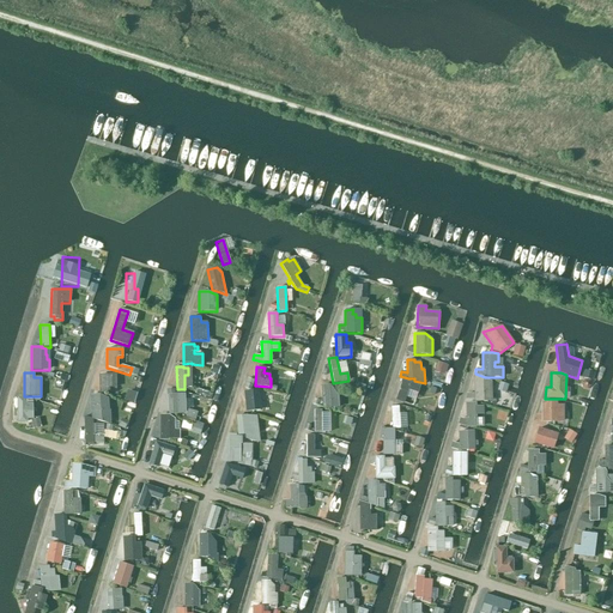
[(116,375),(98,375),(98,393),(109,393),(109,388),(116,388),(116,375)]
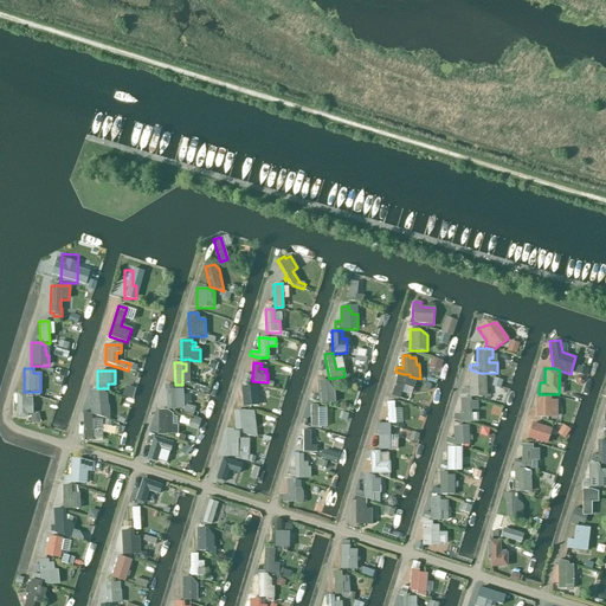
[(459,395),(469,397),(469,398),(487,397),(485,378),(477,373),(468,373),(469,389),(461,389),(459,395)]
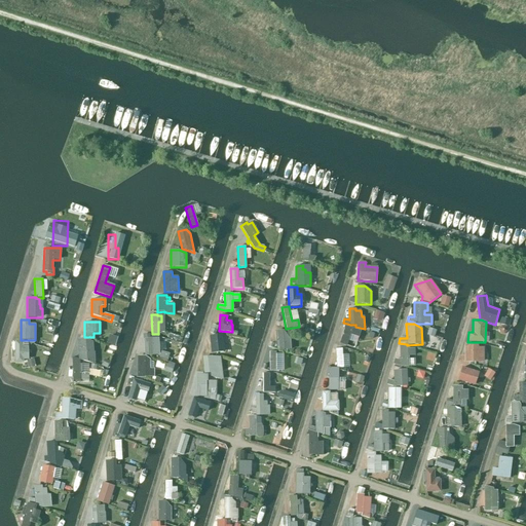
[(339,344),(346,346),(350,335),(359,338),(361,331),(345,326),(339,344)]
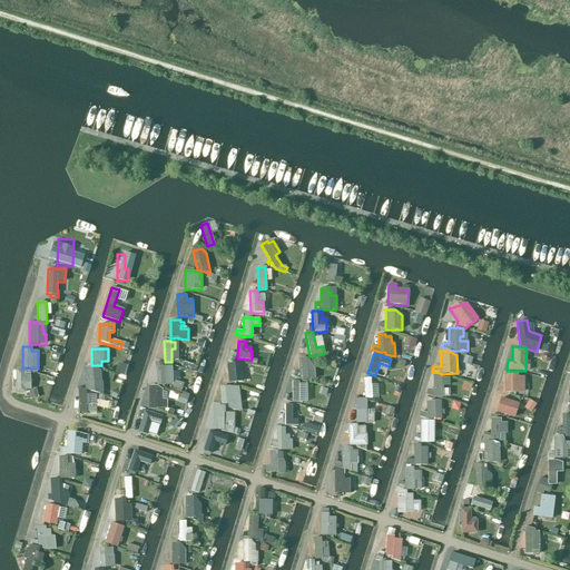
[(306,357),(298,359),(300,380),(315,379),(314,367),(306,357)]
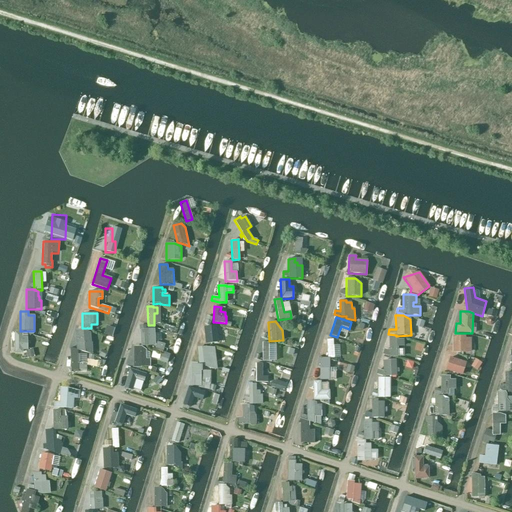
[(218,343),(216,326),(203,327),(205,344),(218,343)]
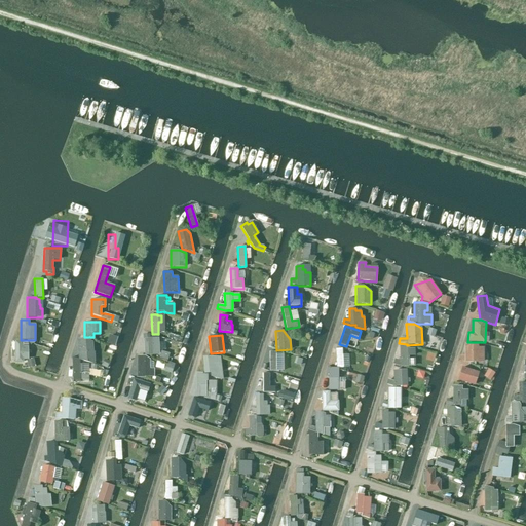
[(85,338),(77,339),(78,360),(95,365),(95,352),(94,352),(92,342),(85,338)]
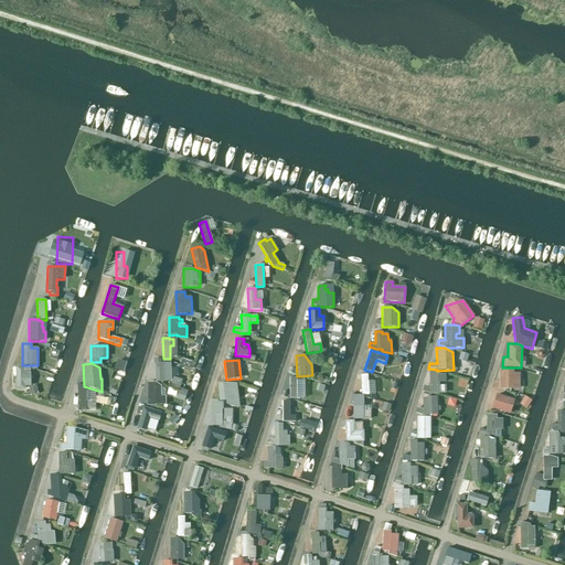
[(171,381),(170,363),(155,363),(156,382),(171,381)]
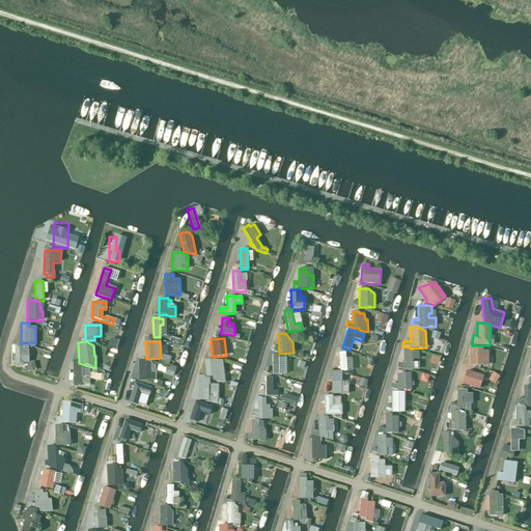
[(15,344),(15,366),(23,366),(23,364),(28,363),(28,350),(23,350),(23,344),(15,344)]
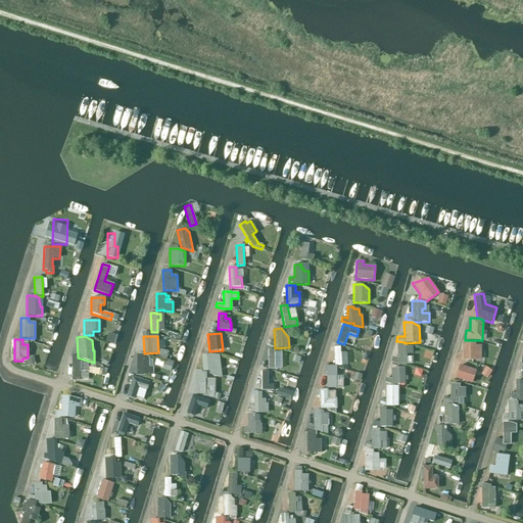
[(461,342),(461,353),(457,353),(457,360),(462,360),(462,361),(480,361),(480,345),(475,345),(475,342),(461,342)]
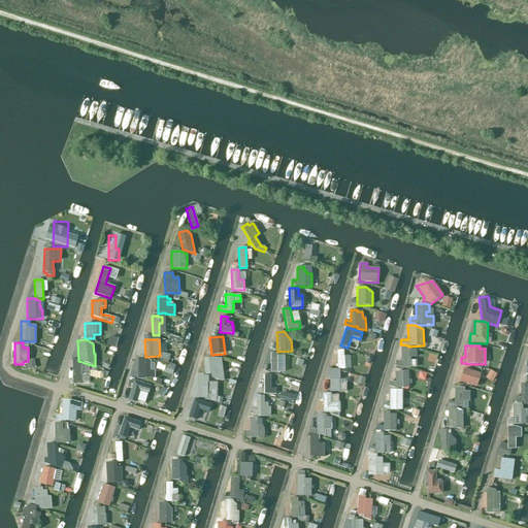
[(409,347),(400,347),(401,361),(398,361),(396,360),(394,365),(402,368),(410,368),(409,358),(416,357),(416,350),(409,351),(409,347)]
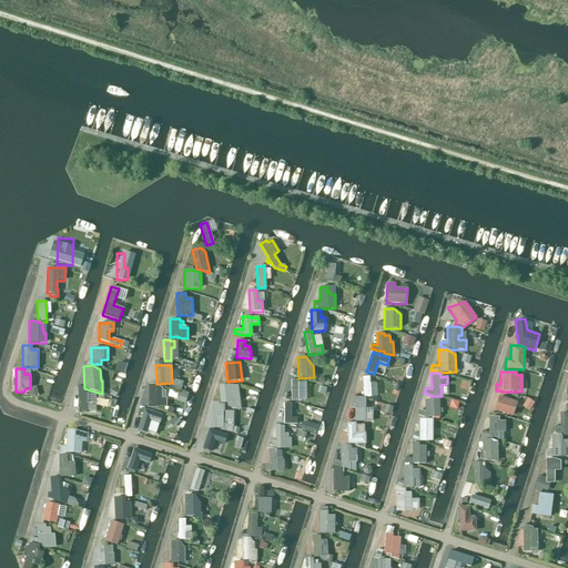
[(156,385),(148,385),(148,408),(156,408),(156,407),(166,407),(166,398),(162,398),(162,388),(156,385)]
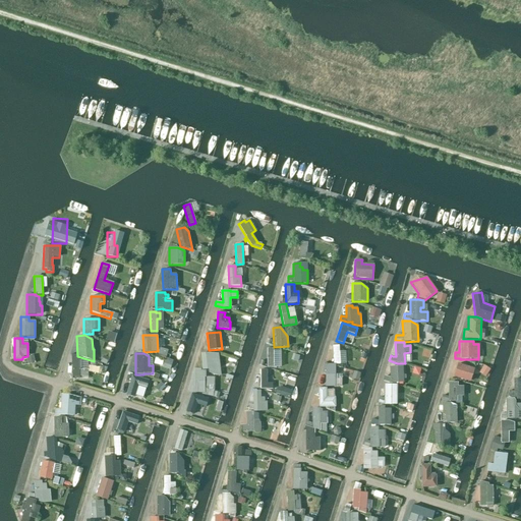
[(208,353),(201,353),(203,370),(208,369),(208,372),(217,375),(216,369),(220,368),(219,358),(215,358),(214,354),(208,353)]
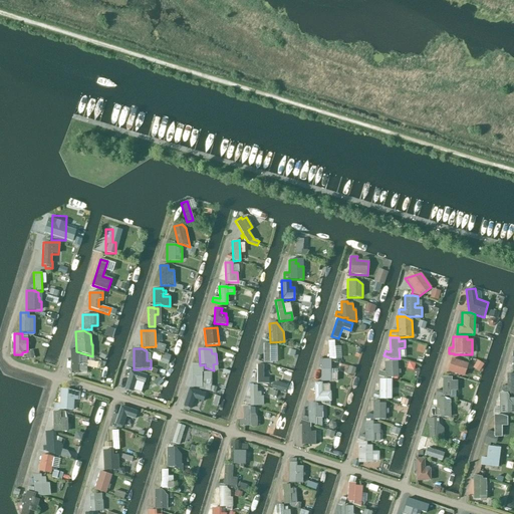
[(70,349),(71,372),(86,371),(86,366),(77,366),(77,351),(70,349)]
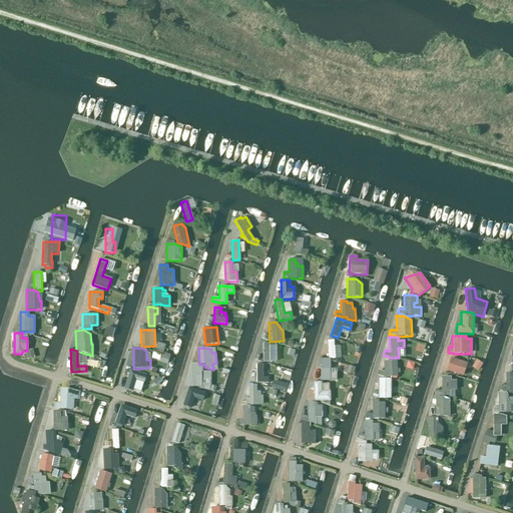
[(450,358),(446,371),(462,376),(467,363),(450,358)]
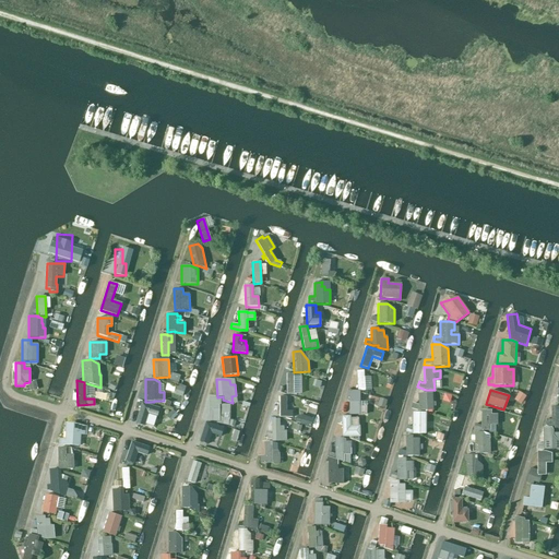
[(359,391),(357,391),(348,391),(347,391),(345,401),(348,402),(348,415),(359,415),(366,415),(366,406),(359,406),(359,391)]
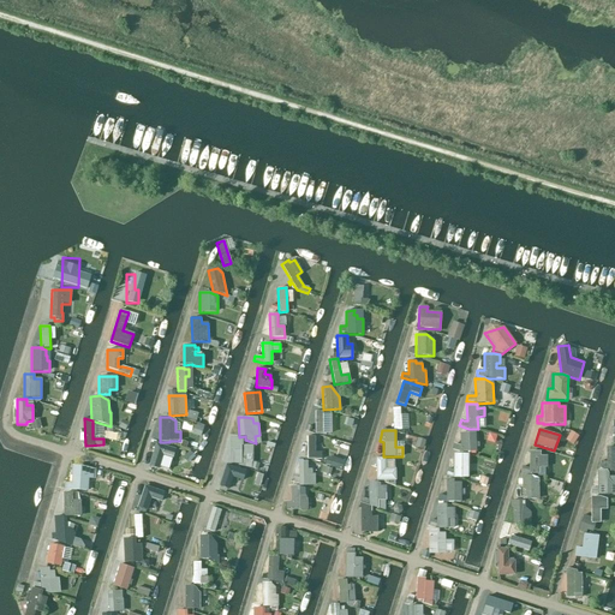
[(453,443),(451,449),(460,453),(476,453),(476,433),(459,434),(460,446),(453,443)]
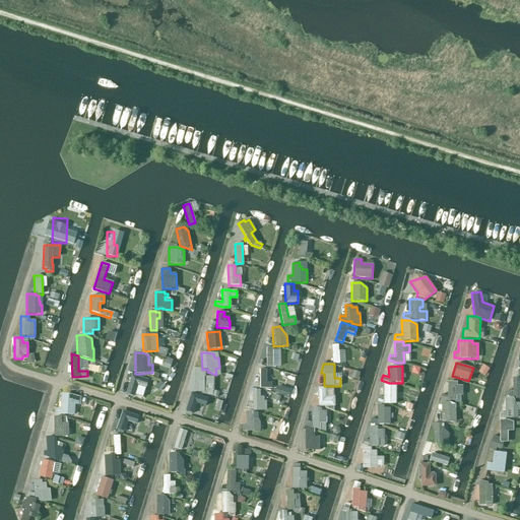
[(260,369),(259,388),(271,388),(271,383),(266,383),(266,370),(260,369)]
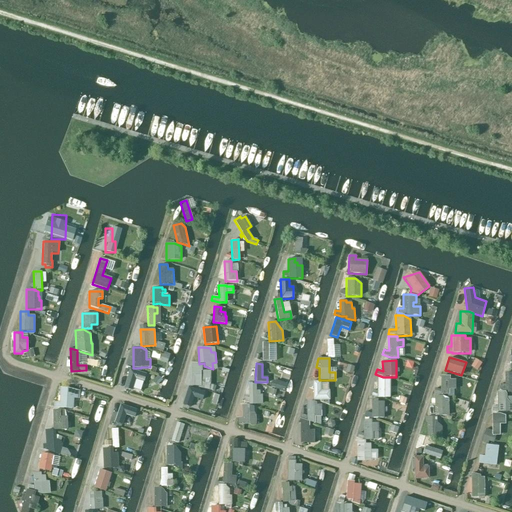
[(201,364),(191,364),(191,386),(210,386),(210,371),(205,371),(201,371),(201,364)]
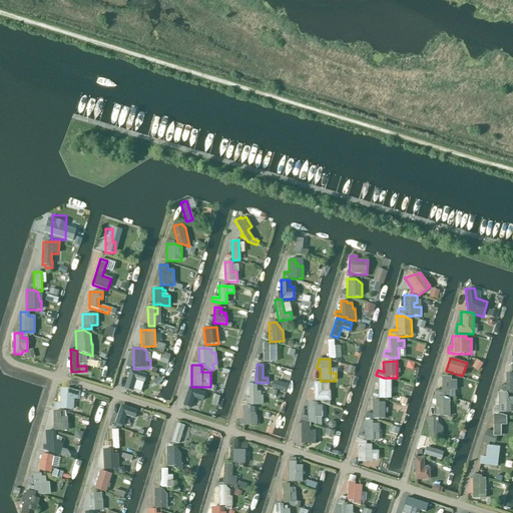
[(129,370),(124,389),(132,392),(135,380),(144,383),(146,375),(129,370)]
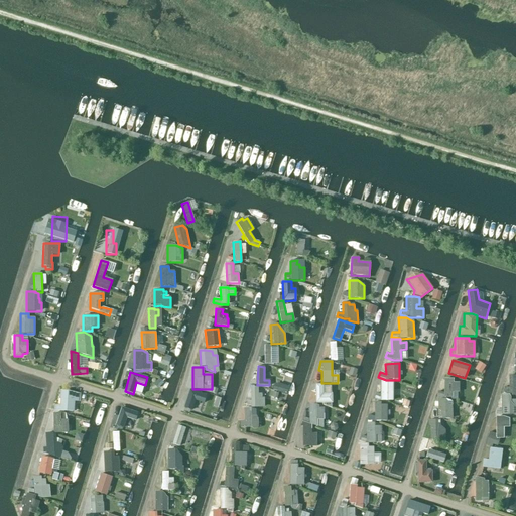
[(504,387),(502,393),(505,394),(509,395),(510,395),(515,395),(515,397),(515,381),(515,375),(508,375),(508,388),(504,387)]
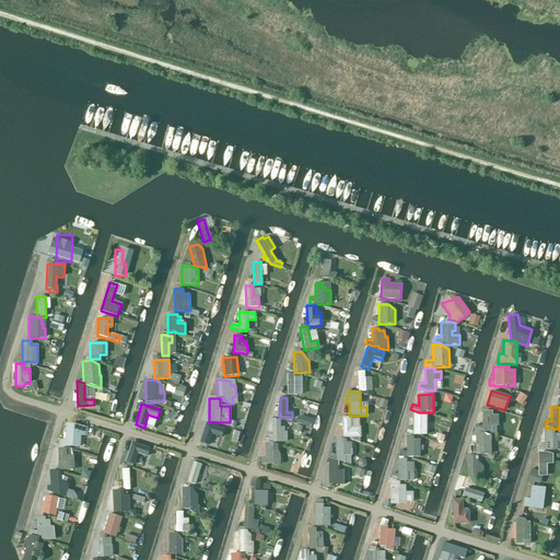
[(481,432),(489,432),(489,434),(496,434),(496,426),(498,426),(498,416),(491,416),(491,411),(481,411),(481,427),(476,424),(474,430),(481,432)]
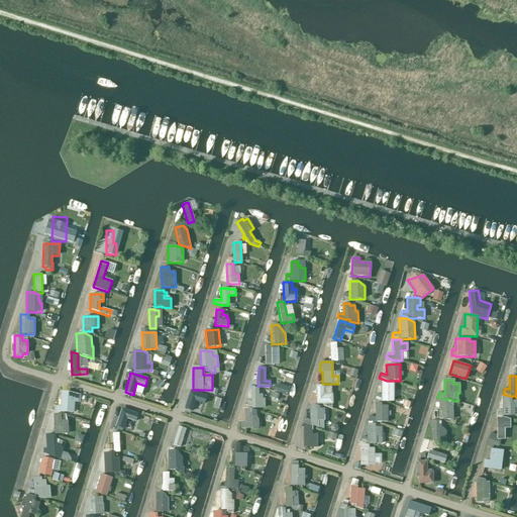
[(381,382),(381,395),(377,394),(375,400),(381,402),(394,401),(394,382),(381,382)]
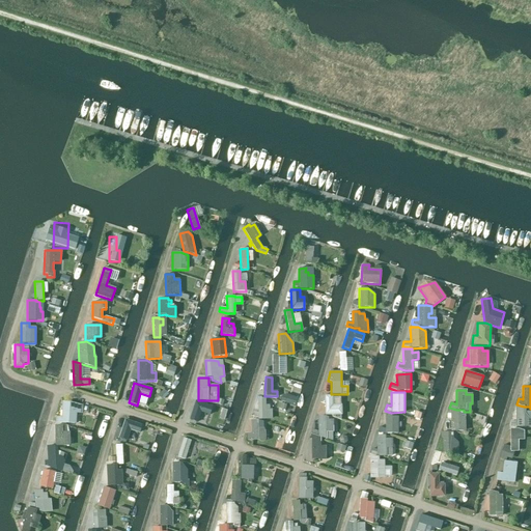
[(332,415),(331,417),(341,421),(341,415),(341,404),(333,404),(332,395),(324,395),(324,396),(323,396),(320,402),(324,404),(325,415),(332,415)]
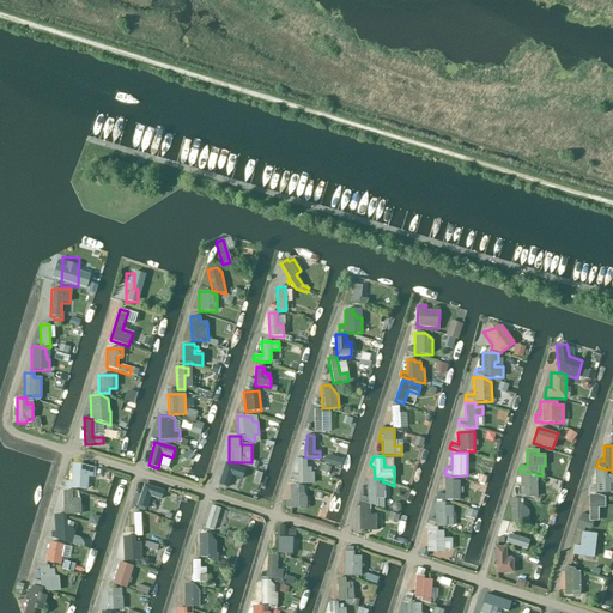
[(298,485),(314,484),(314,473),(310,473),(310,468),(307,468),(305,460),(297,460),(297,477),(292,477),(292,481),(298,484),(298,485)]
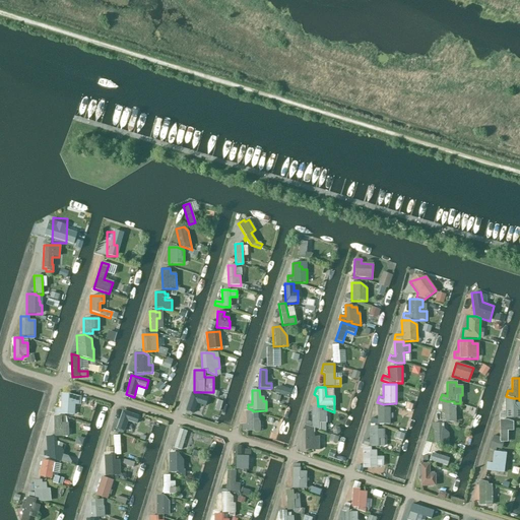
[(54,408),(54,414),(74,415),(74,404),(78,405),(80,405),(80,397),(79,397),(68,393),(61,393),(60,408),(54,408)]
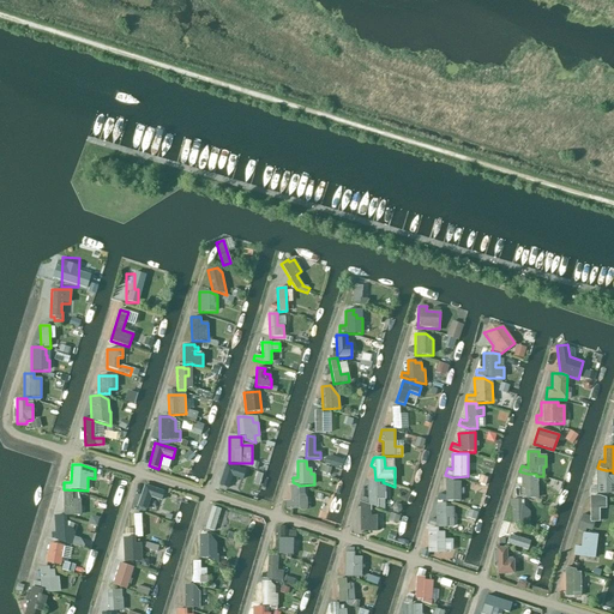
[(230,464),(222,464),(223,488),(238,487),(236,471),(230,471),(230,464)]
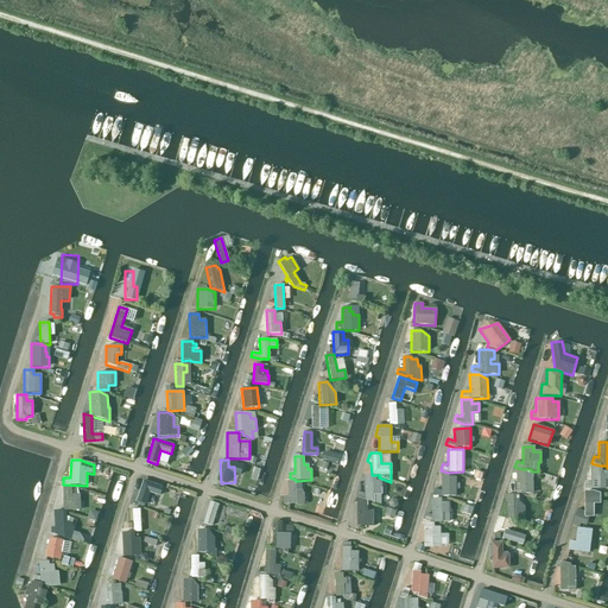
[(601,467),(600,466),(595,464),(590,464),(590,482),(586,482),(583,487),(590,489),(607,488),(607,476),(605,477),(601,473),(601,467)]
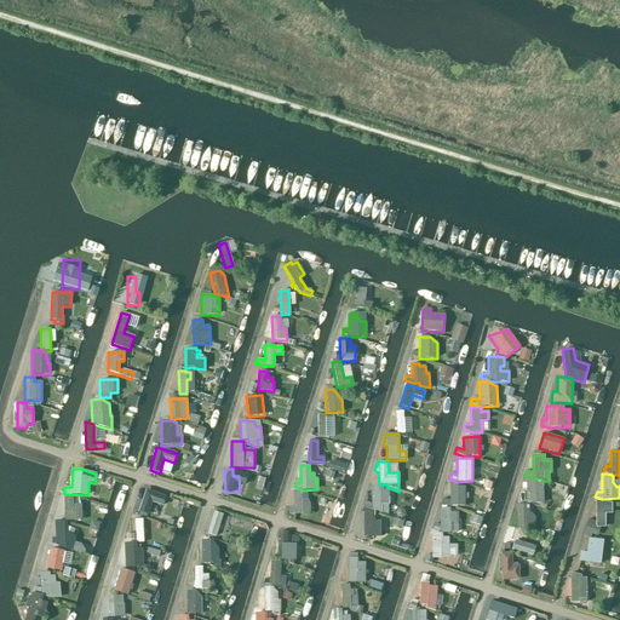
[(522,488),(526,488),(526,504),(543,504),(543,488),(538,488),(538,483),(534,480),(526,480),(526,483),(522,483),(522,488)]
